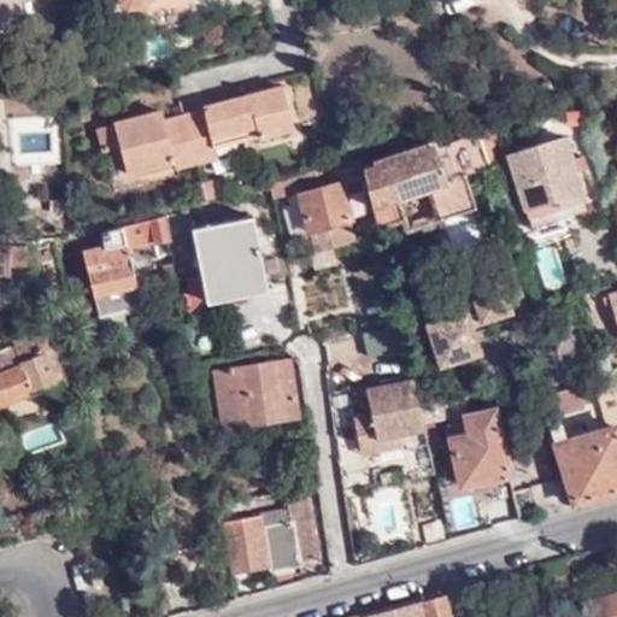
[(0,0),(0,27),(22,25),(21,0),(22,0),(0,0)]
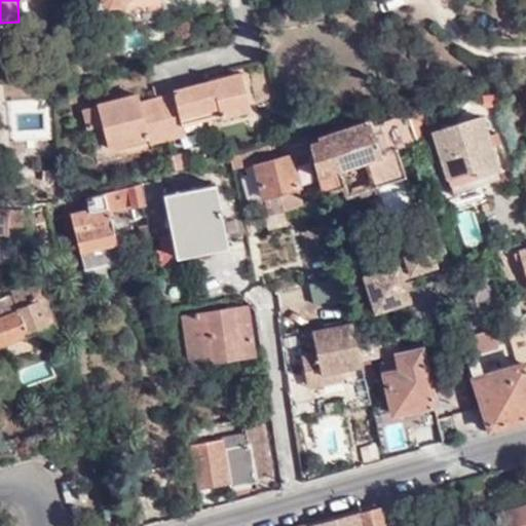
[(214,106),(216,117),(247,110),(239,76),(175,92),(176,98),(140,106),(139,99),(85,110),(89,129),(103,125),(107,147),(142,138),(144,144),(180,136),(180,134),(179,126),(175,115),(214,106)]
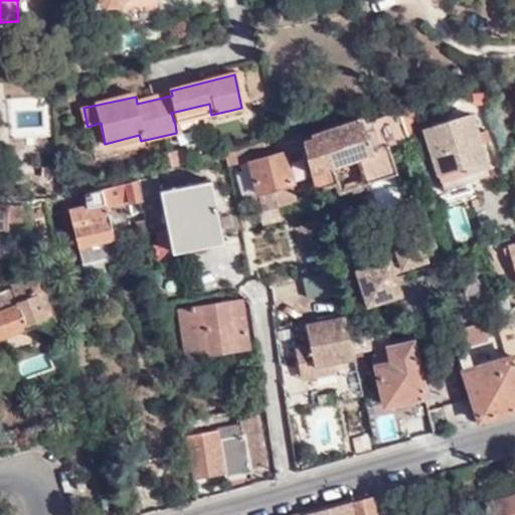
[(399,105),(402,110),(411,142),(414,146),(424,143),(410,102),(399,105)]
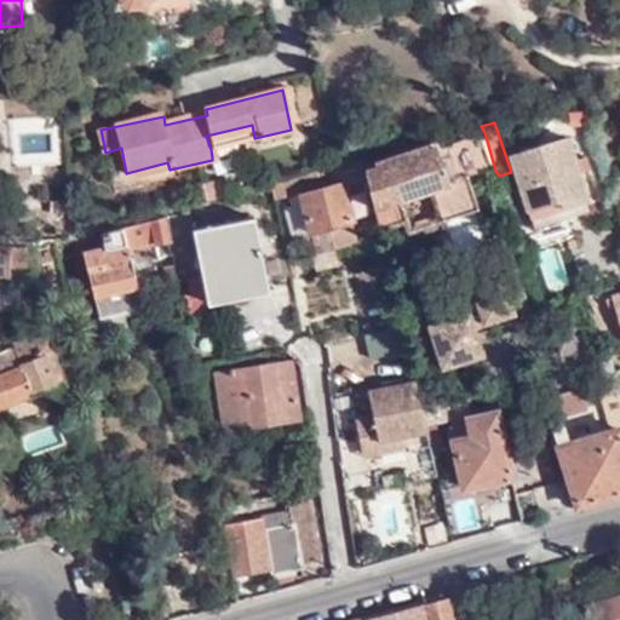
[(234,144),(254,138),(252,125),(206,136),(211,149),(234,144)]
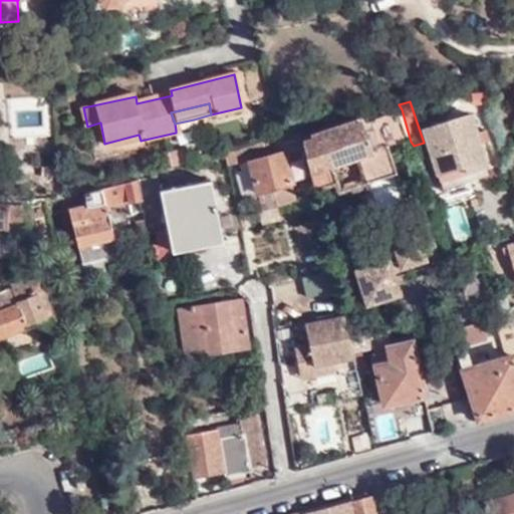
[(311,172),(325,168),(330,183),(335,182),(337,191),(363,183),(354,154),(388,144),(406,139),(398,107),(372,114),(373,118),(366,120),(365,114),(308,131),(309,136),(302,137),(311,172)]
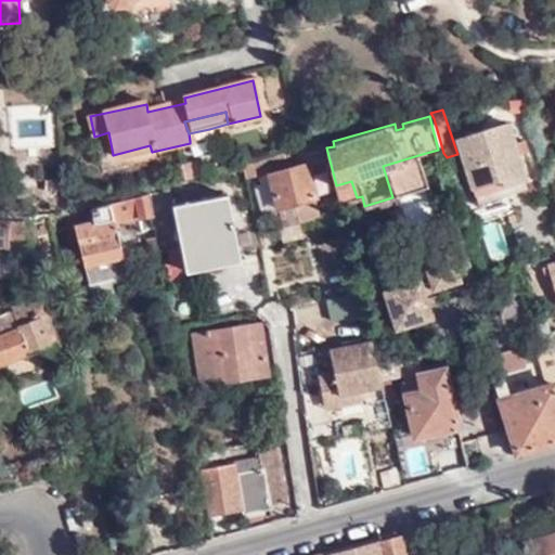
[(460,139),(474,188),(503,178),(505,186),(526,180),(510,124),(460,139)]
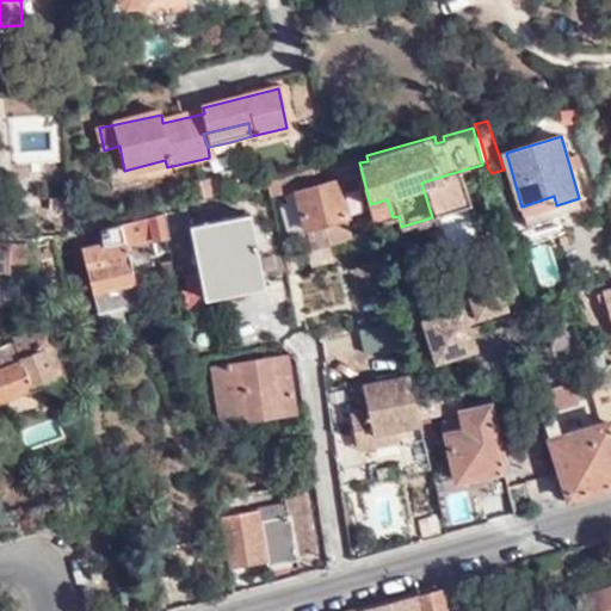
[(232,149),(230,142),(208,147),(209,155),(232,149)]
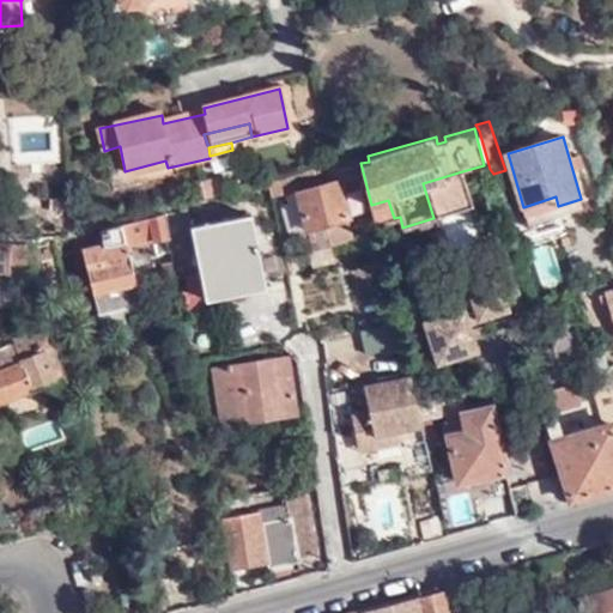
[(434,218),(472,206),(462,171),(423,183),(434,218)]
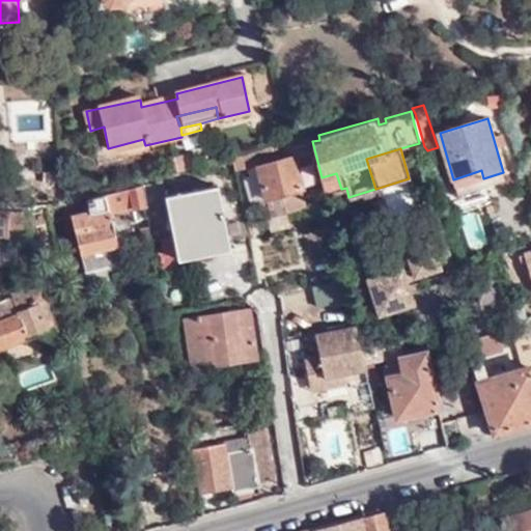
[(172,174),(186,170),(184,157),(169,160),(172,174)]
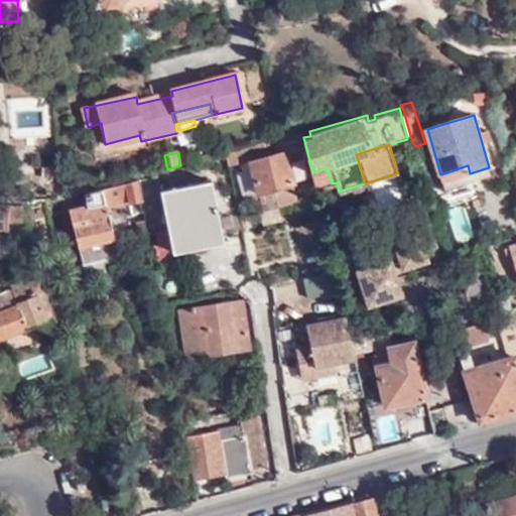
[(295,184),(287,153),(251,162),(253,169),(239,173),(245,197),(257,194),(262,211),(297,203),(292,184),(295,184)]
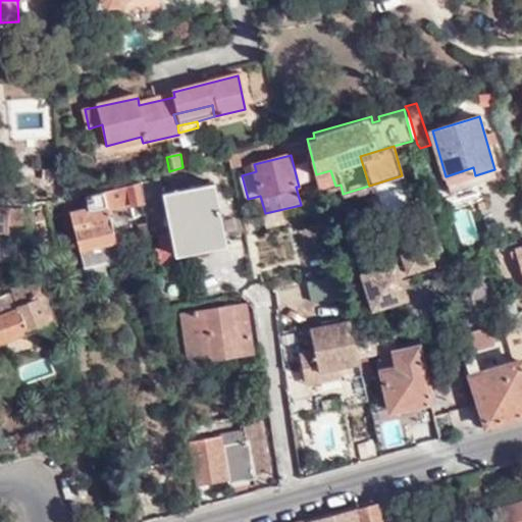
[(473,167),(446,176),(450,191),(498,176),(494,169),(475,175),(473,167)]
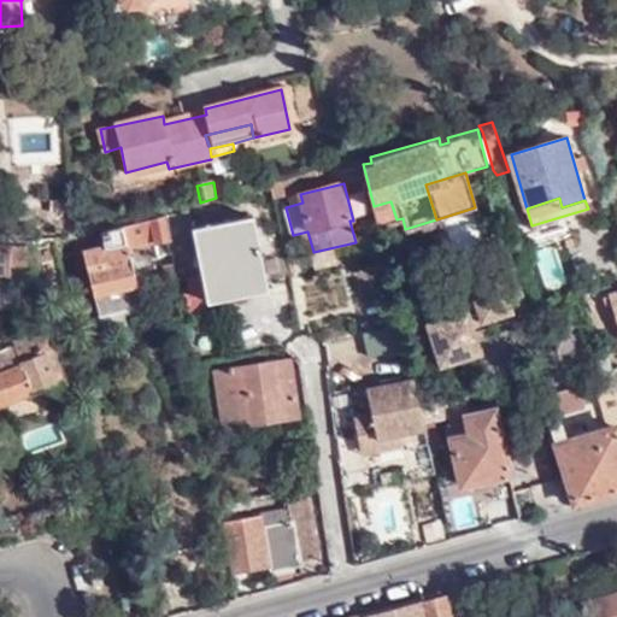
[(172,240),(178,275),(203,270),(209,300),(266,289),(253,217),(193,230),(189,211),(169,215),(169,217),(172,240)]
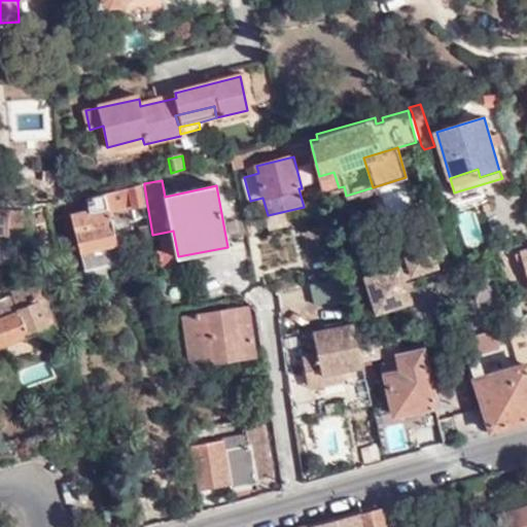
[(109,214),(147,205),(144,185),(88,199),(90,210),(71,215),(83,272),(120,264),(109,214)]
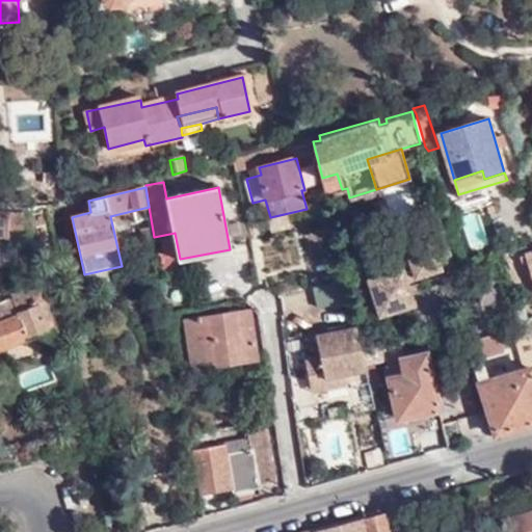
[(30,230),(25,212),(0,210),(0,241),(10,242),(10,230),(30,230)]
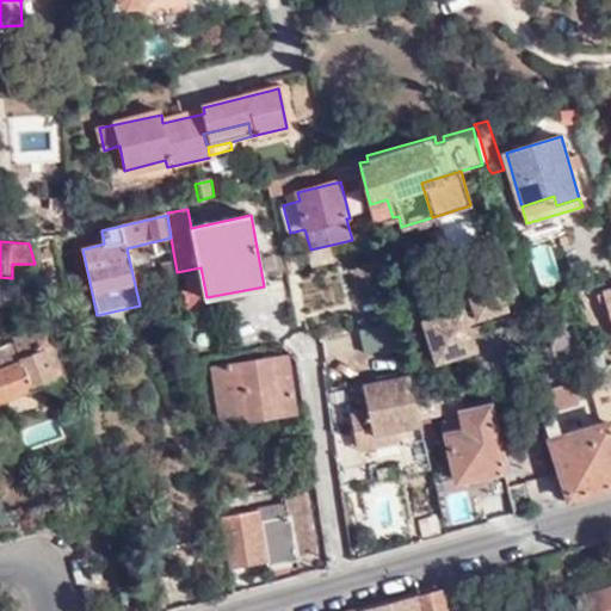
[(549,244),(528,250),(539,288),(561,282),(549,244)]
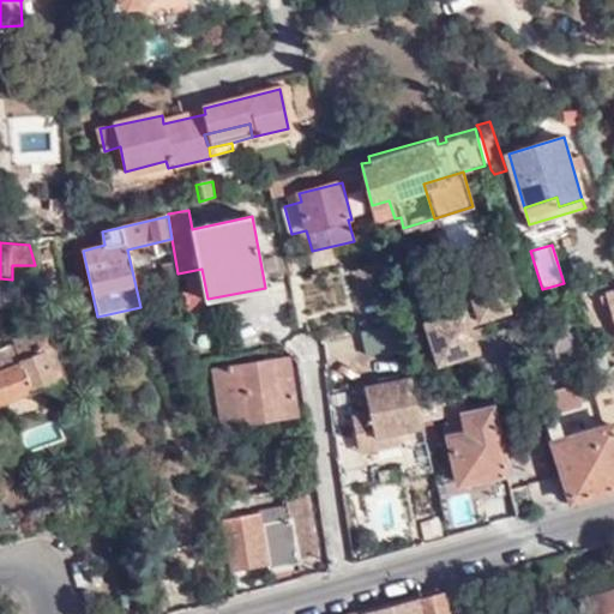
[(470,332),(507,321),(495,282),(461,292),(465,309),(423,321),(429,343),(470,332)]
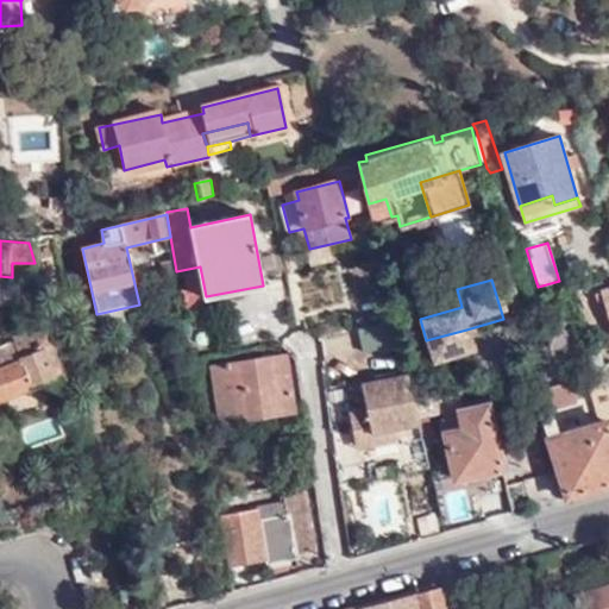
[(368,357),(403,347),(399,326),(363,334),(368,357)]
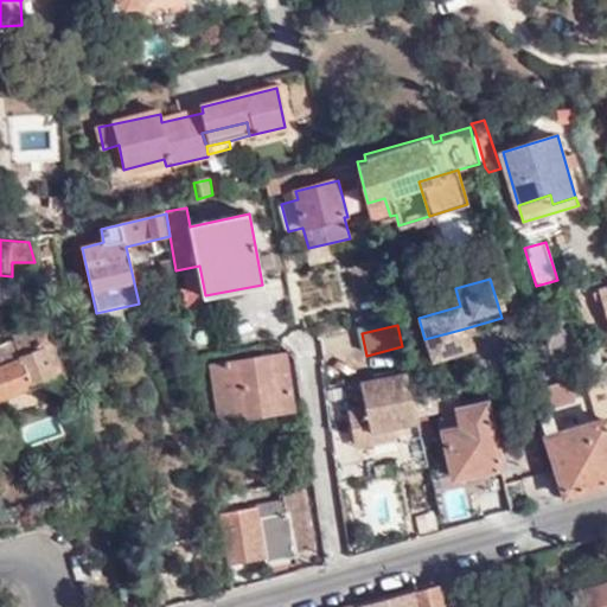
[(0,398),(64,374),(61,358),(53,327),(36,336),(32,331),(14,338),(17,344),(0,350),(0,398)]
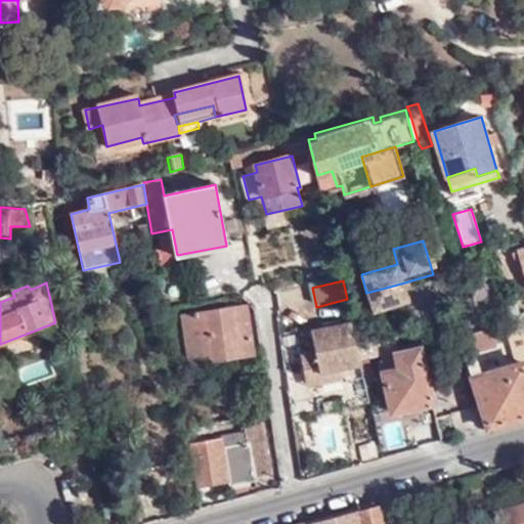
[(372,310),(405,300),(401,284),(366,293),(372,310)]
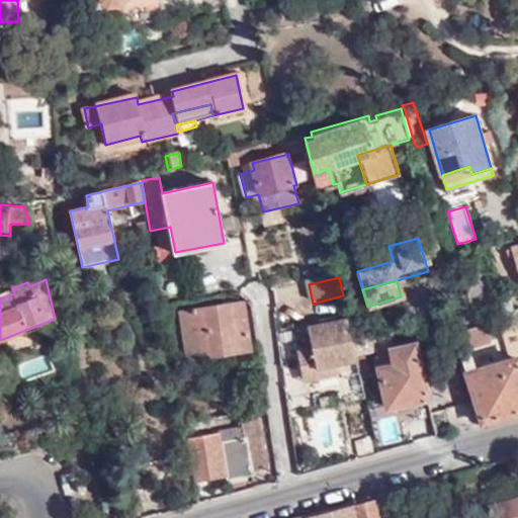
[(185,360),(249,352),(243,304),(179,311),(185,360)]
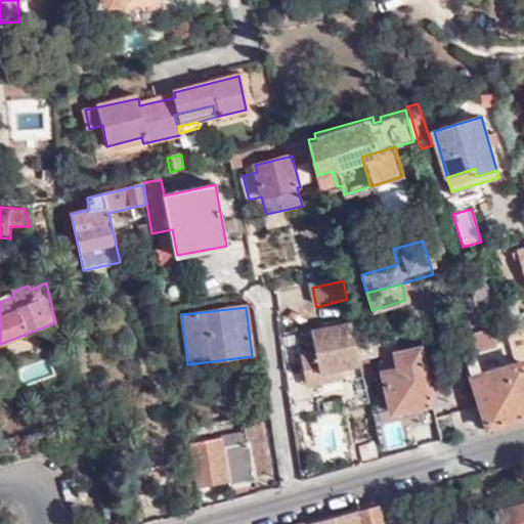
[(471,364),(488,427),(523,416),(523,320),(523,318),(510,322),(523,358),(523,368),(487,380),(483,362),(471,364)]
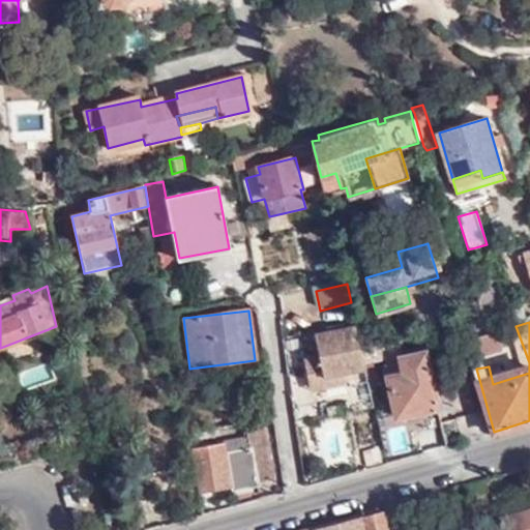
[(347,378),(366,373),(363,360),(361,347),(357,330),(318,340),(322,359),(327,382),(347,378)]
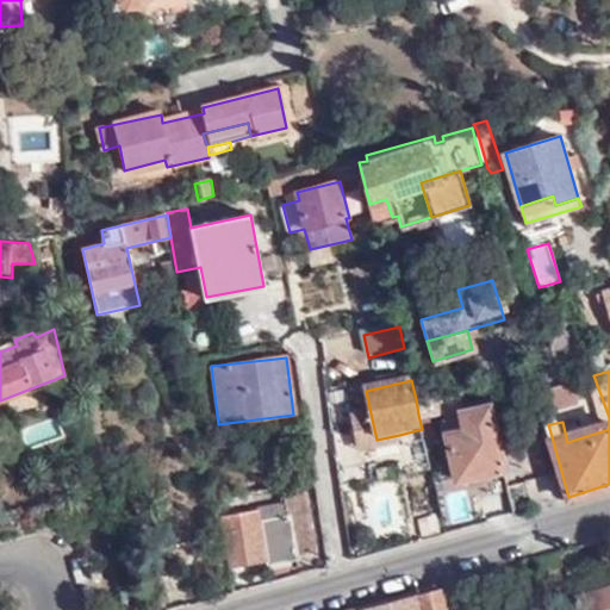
[(582,406),(573,380),(539,391),(546,416),(582,406)]
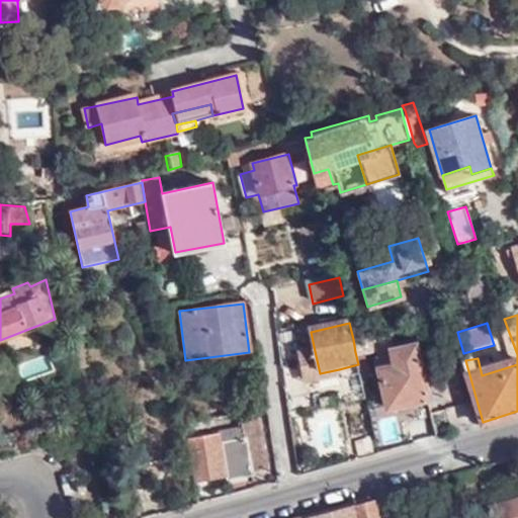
[(353,339),(355,352),(389,346),(387,342),(398,339),(395,330),(353,339)]
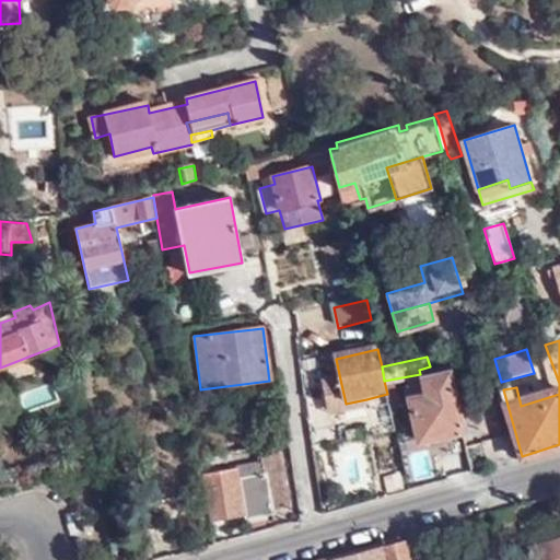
[(421,439),(464,430),(453,374),(415,381),(410,386),(421,439)]
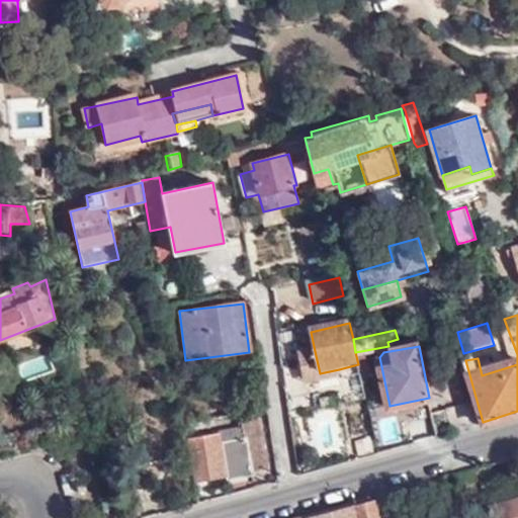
[(341,379),(339,369),(320,373),(315,351),(299,355),(308,386),(341,379)]
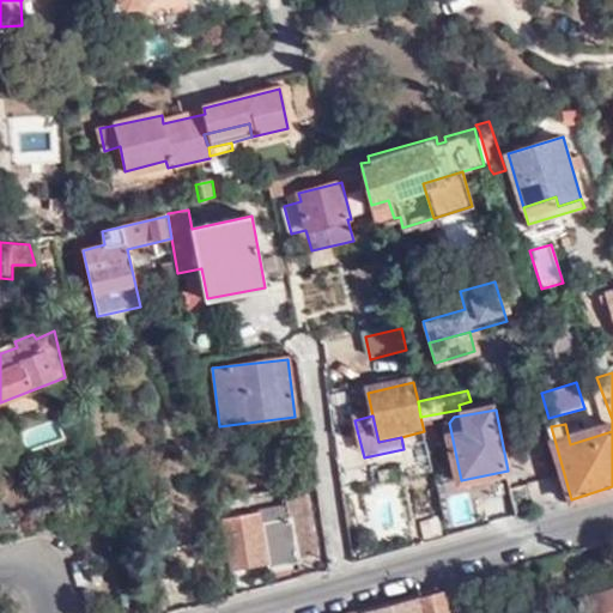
[(222,521),(231,570),(267,563),(267,566),(297,560),(295,552),(319,547),(310,491),(258,501),(261,513),(222,521)]
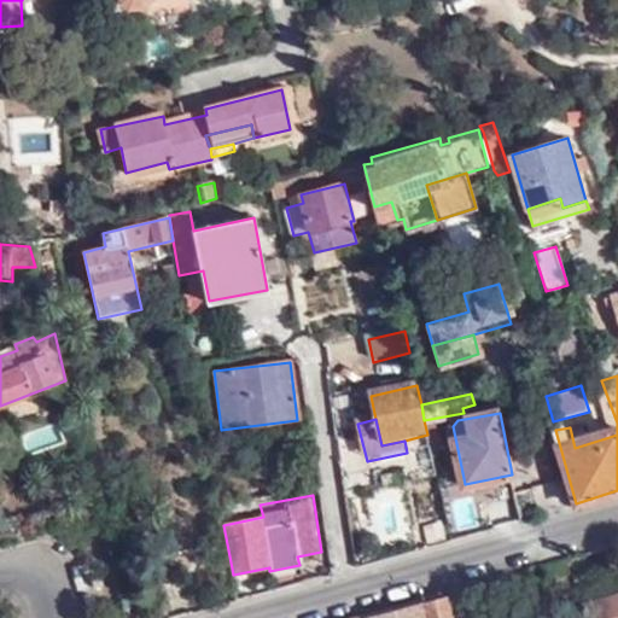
[(617,617),(617,588),(578,600),(583,617),(617,617)]
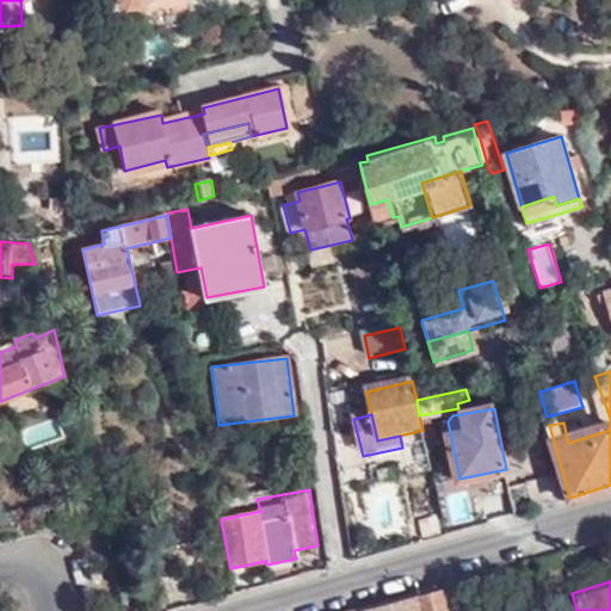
[(356,610),(449,610),(442,585),(406,596),(356,610)]
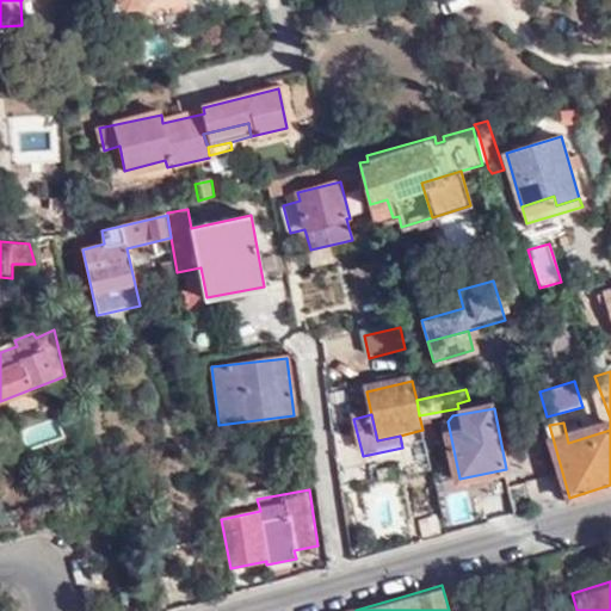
All buildings are outlined.
